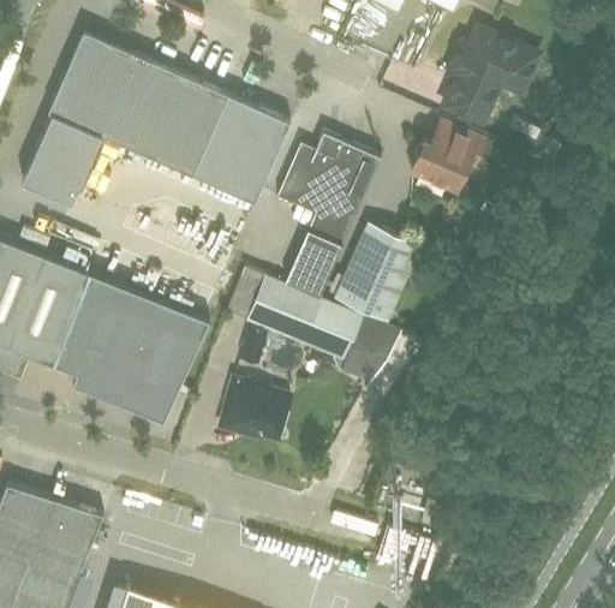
[(427,0),(453,13),(458,0),(375,0),(372,5),(396,17),(405,0),(427,0)]
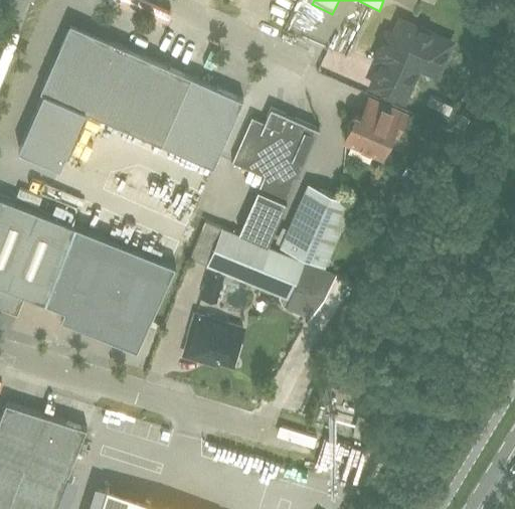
[(388,0),(387,1),(410,13),(416,0),(388,0)]
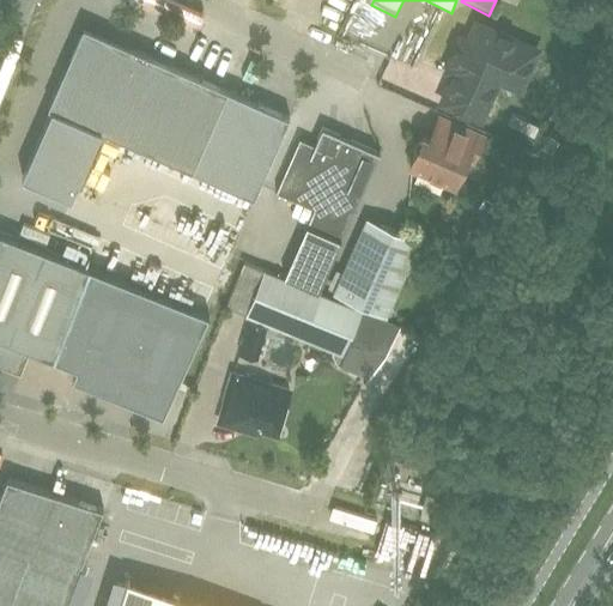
[(289,125),(228,97),(84,34),(48,114),(50,115),(20,183),(71,206),(102,138),(253,205),(289,125)]
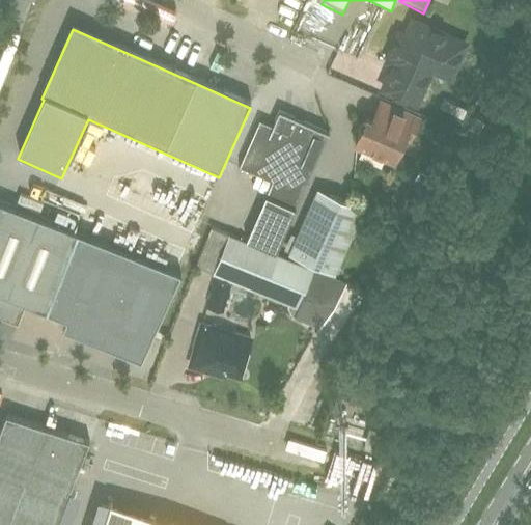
[(395,68),(384,93),(417,109),(432,74),(448,81),(462,51),(413,29),(406,45),(399,42),(388,66),(395,68)]
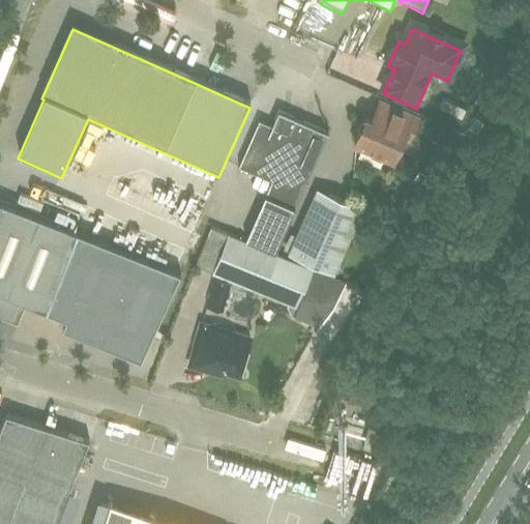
[(366,124),(355,150),(392,167),(404,141),(410,144),(418,125),(393,114),(387,127),(381,131),(371,126),(370,125),(366,124)]
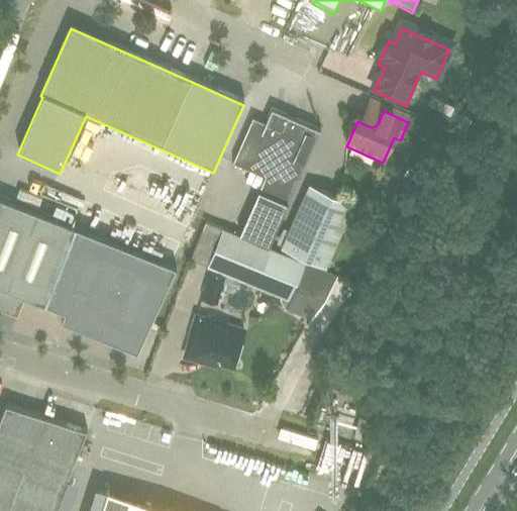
[(265,182),(259,197),(287,210),(320,135),(272,114),(266,129),(252,123),(233,168),(265,182)]
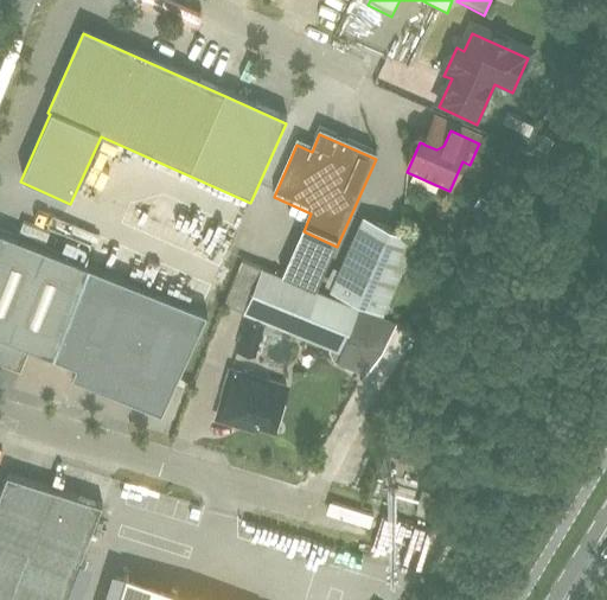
[(415,247),(363,224),(331,297),(383,319),(415,247)]
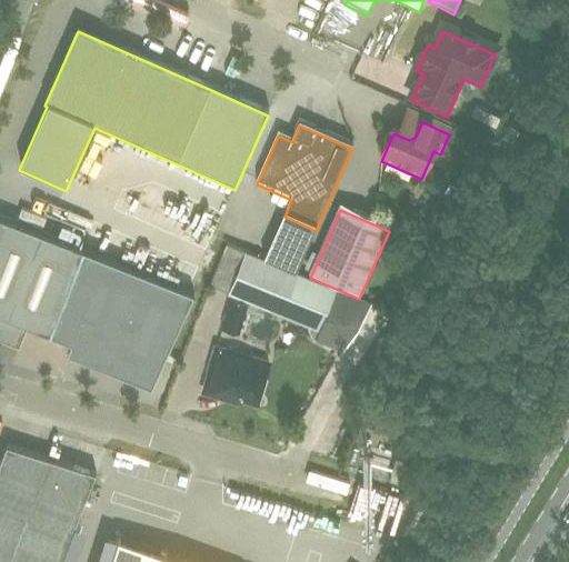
[(155,394),(170,357),(193,299),(0,221),(0,343),(15,350),(22,329),(70,349),(67,359),(155,394)]
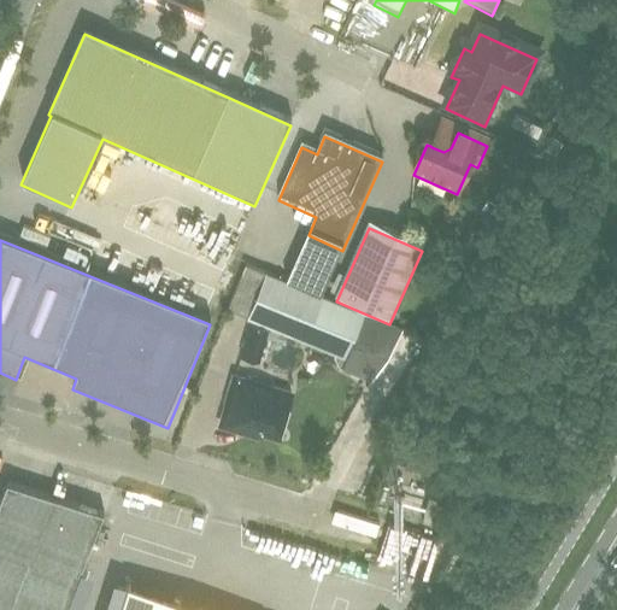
[(403,334),(366,321),(268,281),(250,326),(335,361),(334,363),(340,374),(341,374),(341,375),(370,387),(403,334)]
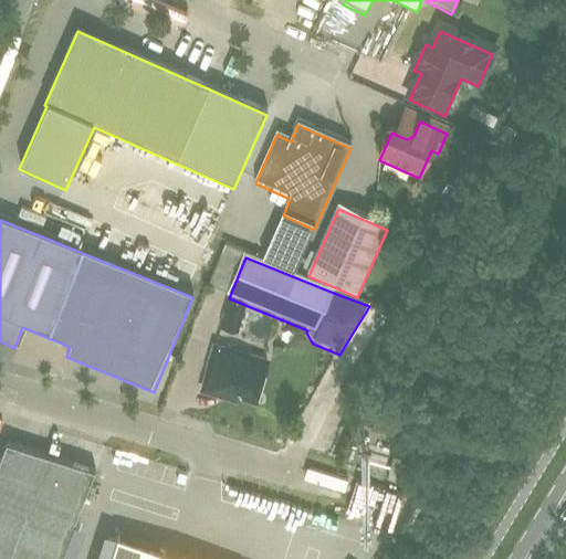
[(266,368),(223,355),(213,351),(207,370),(210,371),(202,396),(221,401),(223,396),(255,405),(266,368)]
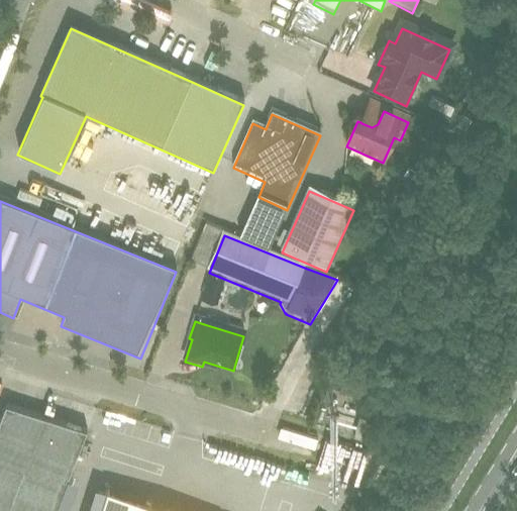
[(56,510),(68,482),(86,433),(5,408),(0,421),(0,510),(56,510)]
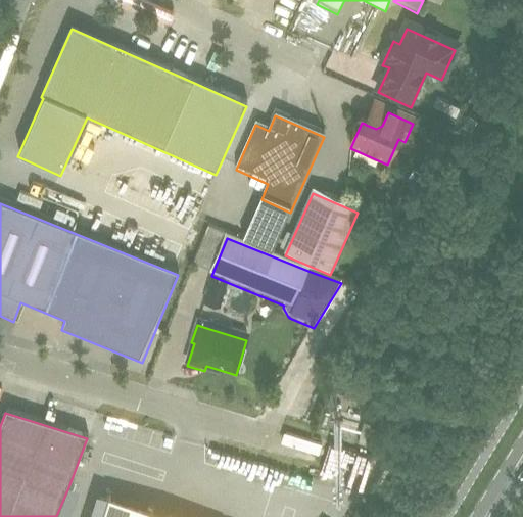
[(357,448),(368,451),(374,430),(363,427),(357,448)]
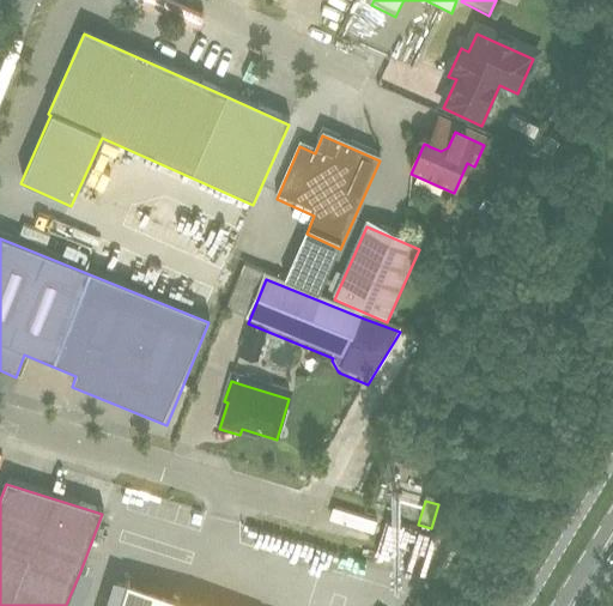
[(193,605),(127,585),(120,605),(193,605)]
